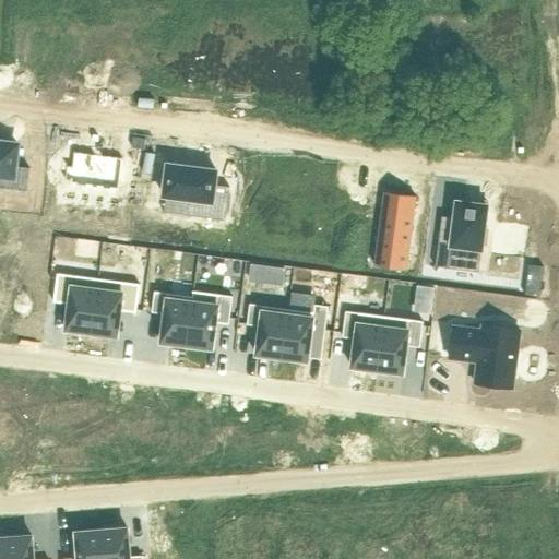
[(0,188),(27,192),(30,168),(15,167),(19,145),(0,142),(0,188)]
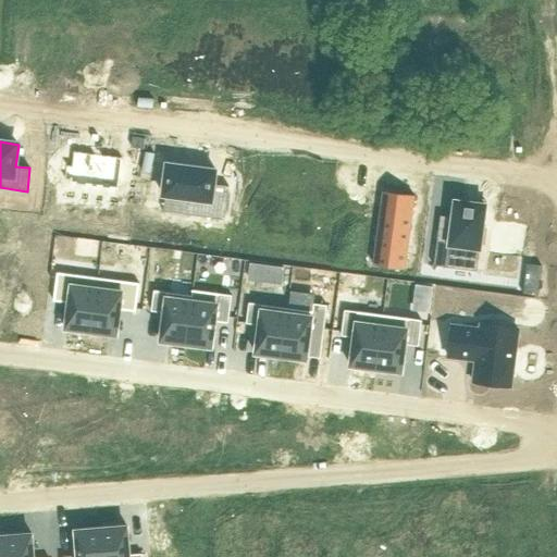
[(67,165),(65,180),(71,180),(71,182),(70,182),(70,184),(72,184),(118,189),(120,190),(120,188),(123,160),(124,158),(122,158),(76,152),(76,151),(74,151),(74,153),(72,166),(67,165)]
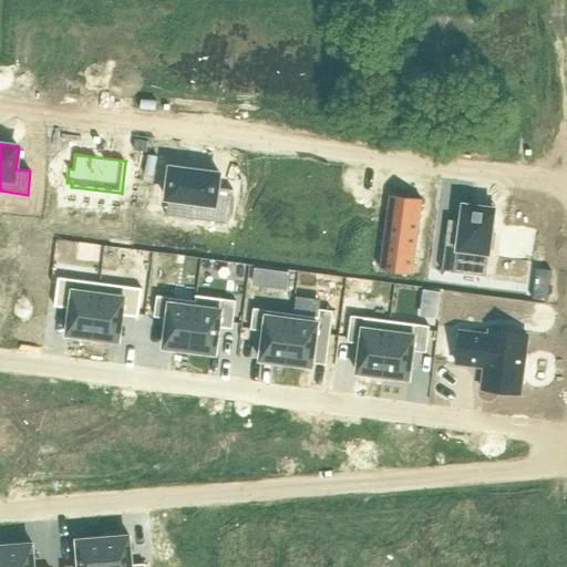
[(171,167),(166,199),(193,203),(191,219),(229,224),(234,189),(218,188),(220,174),(205,172),(192,169),(171,167)]
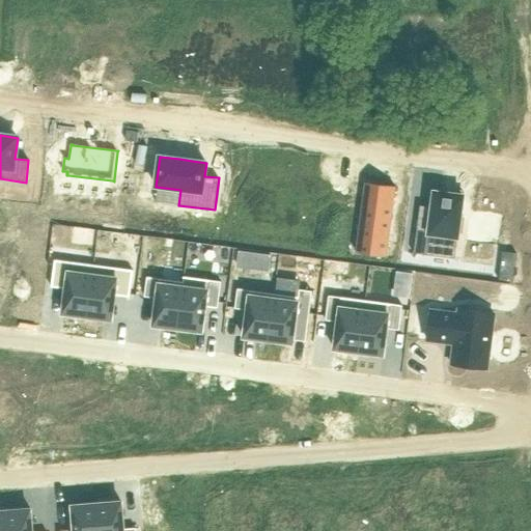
[(366,183),(357,253),(386,256),(395,187),(366,183)]
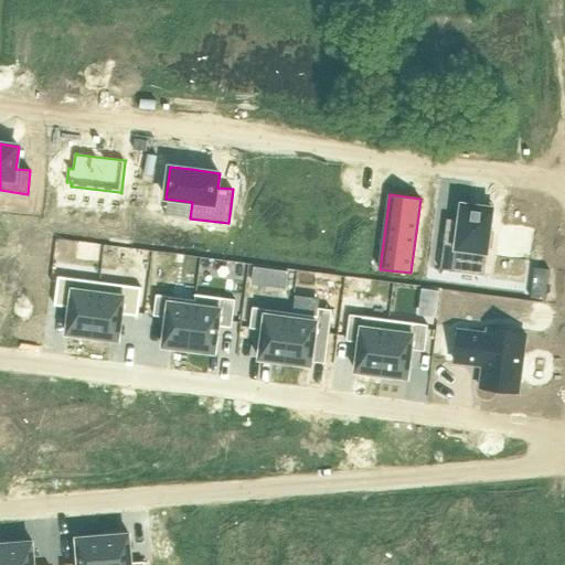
[(120,198),(118,215),(131,216),(134,199),(120,198)]
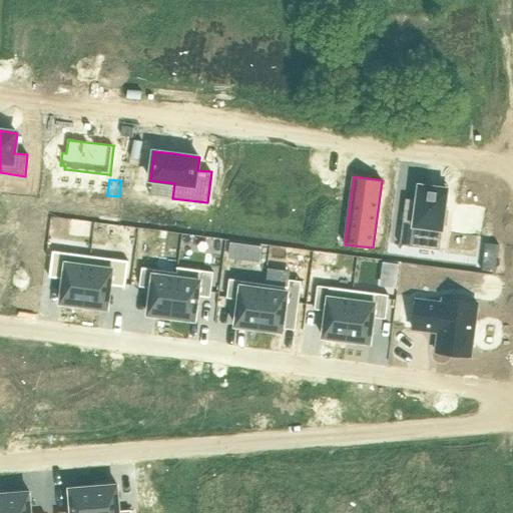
[(404,210),(400,244),(412,246),(413,235),(441,238),(443,224),(446,225),(448,210),(445,209),(448,185),(433,183),(433,187),(420,185),(416,212),(404,210)]
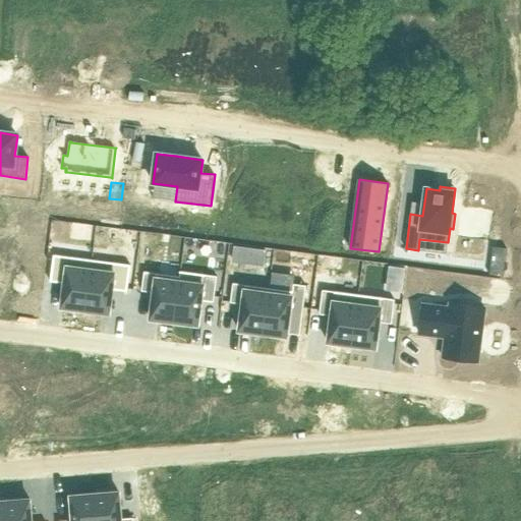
[(507,248),(503,248),(503,249),(494,248),(489,274),(489,275),(504,277),(507,248)]
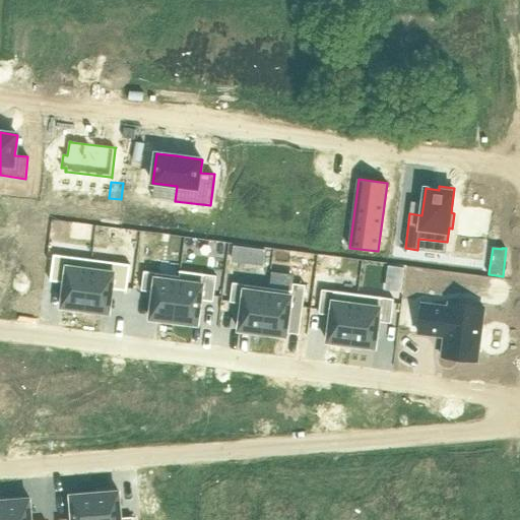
[(54,255),(50,281),(65,283),(61,307),(85,311),(92,260),(54,255)]
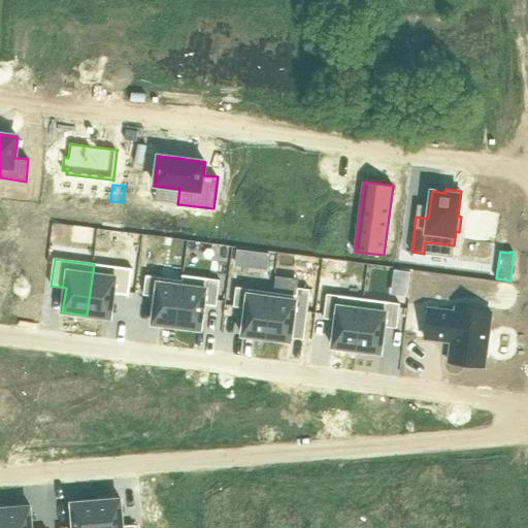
[(0,304),(2,305),(2,304),(14,305),(21,263),(2,260),(1,268),(0,268),(0,304)]
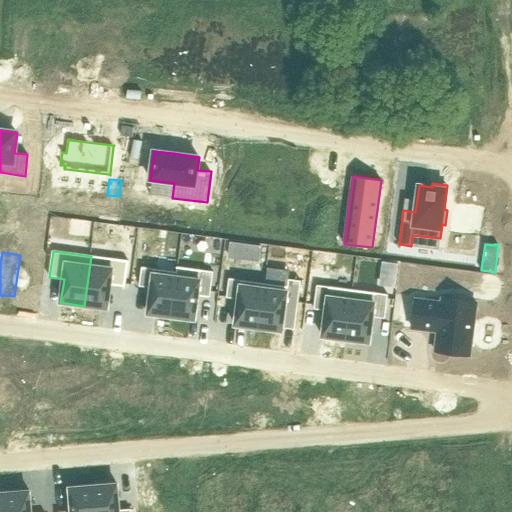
[(91,256),(84,306),(108,309),(111,285),(125,287),(128,261),(91,256)]
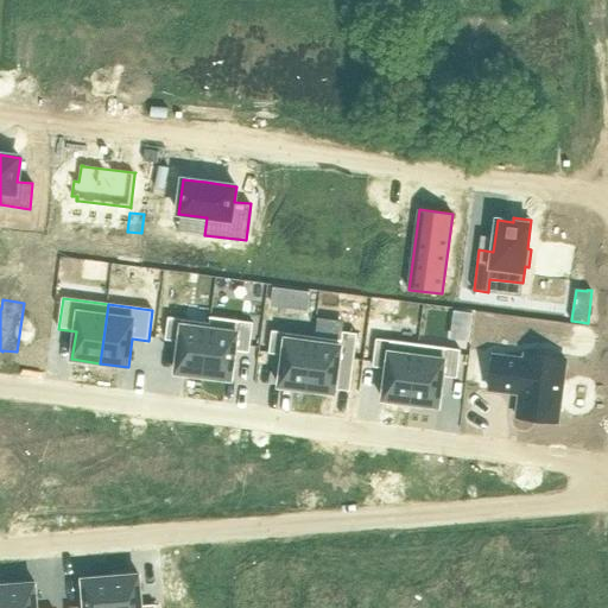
[(169,317),(165,340),(179,342),(176,373),(203,377),(210,323),(209,323),(169,317)]
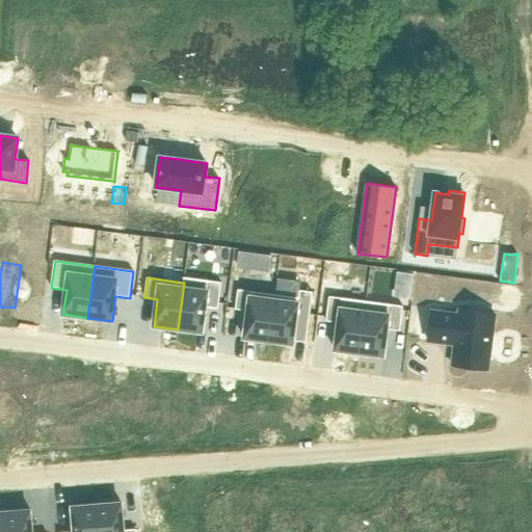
[(184,283),(178,329),(203,333),(206,308),(218,309),(221,283),(184,277),(183,283),(184,283)]
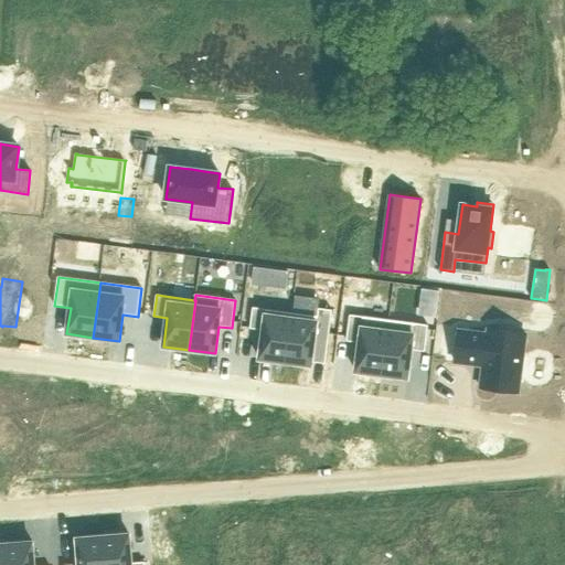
[(253,308),(251,328),(263,330),(259,359),(286,362),(291,312),(253,308)]
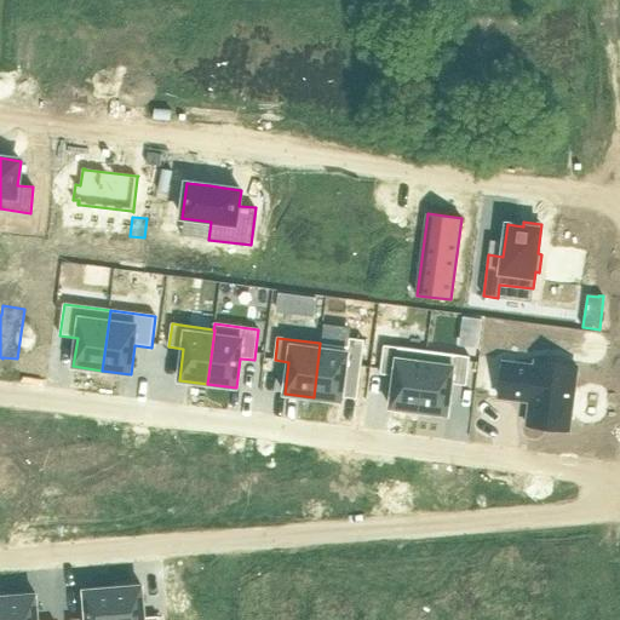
[(320,343),(314,397),(342,401),(346,369),(360,372),(365,340),(350,338),(349,346),(320,343)]
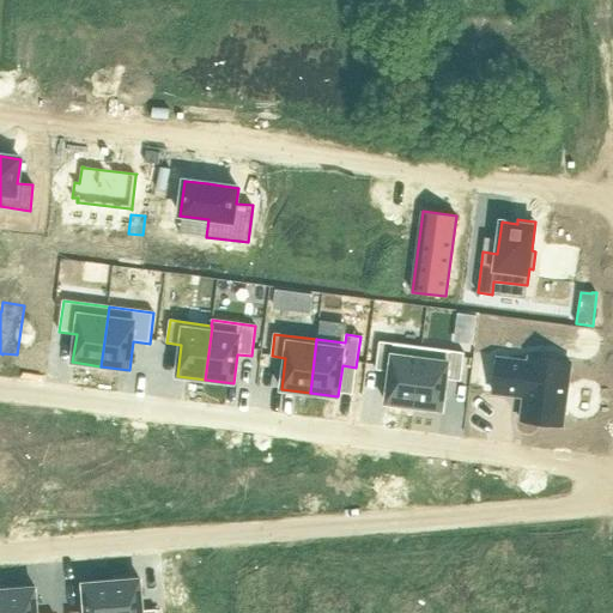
[(380,341),(376,370),(390,372),(386,404),(414,407),(422,347),(380,341)]
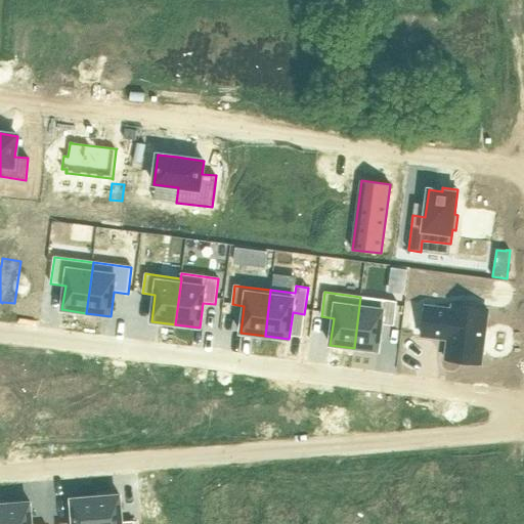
[(360,297),(354,348),(378,351),(382,324),(394,325),(397,302),(360,297)]
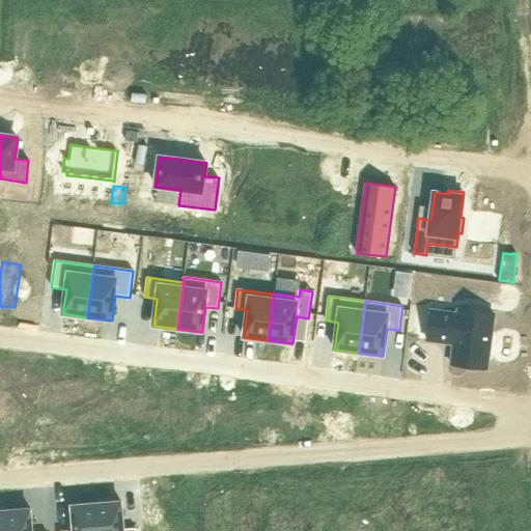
[(431,310),(427,340),(454,343),(451,364),(487,369),(495,314),(458,309),(458,314),(431,310)]
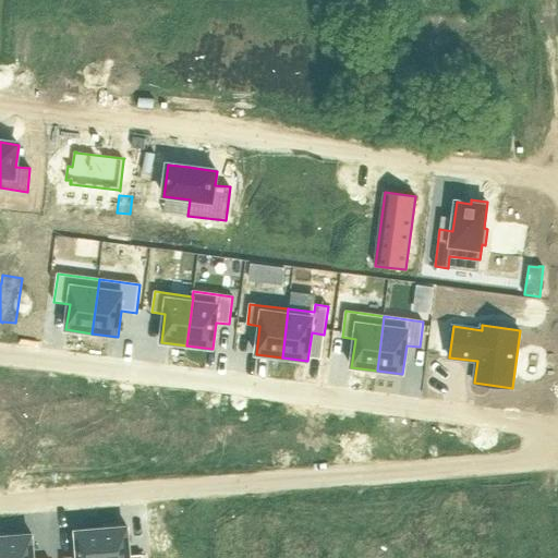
[(128,528),(101,530),(104,557),(143,557),(143,555),(130,556),(128,528)]
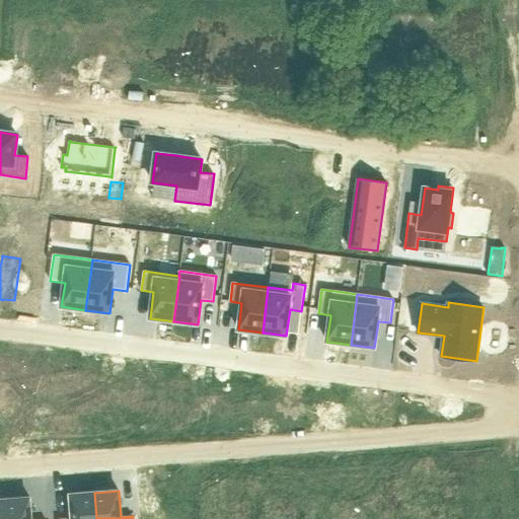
[(73,518),(67,518),(96,518),(94,493),(71,495),(73,518)]
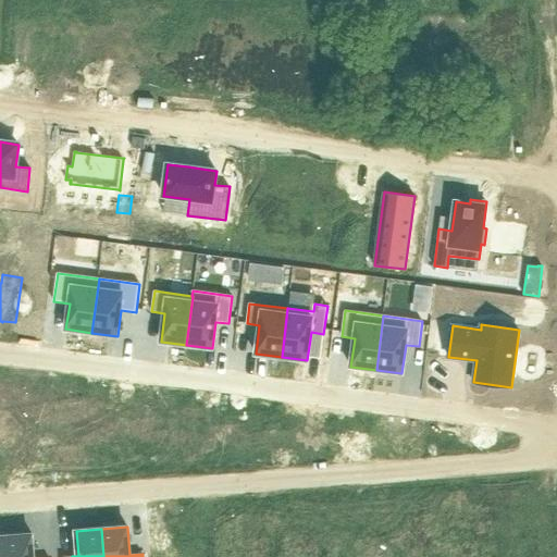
[(34,556),(32,534),(7,536),(8,556),(34,556)]
